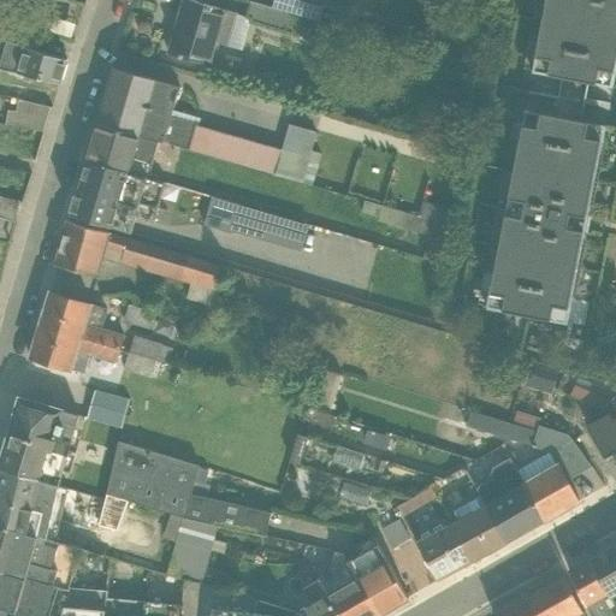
[(177,0),(163,54),(208,67),(224,10),(187,0),(177,0)]
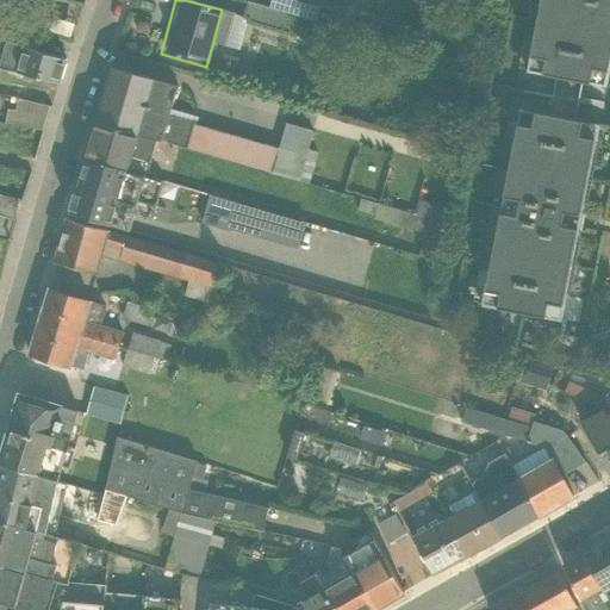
[(609,56),(609,0),(541,0),(528,69),(605,83),(609,56)]
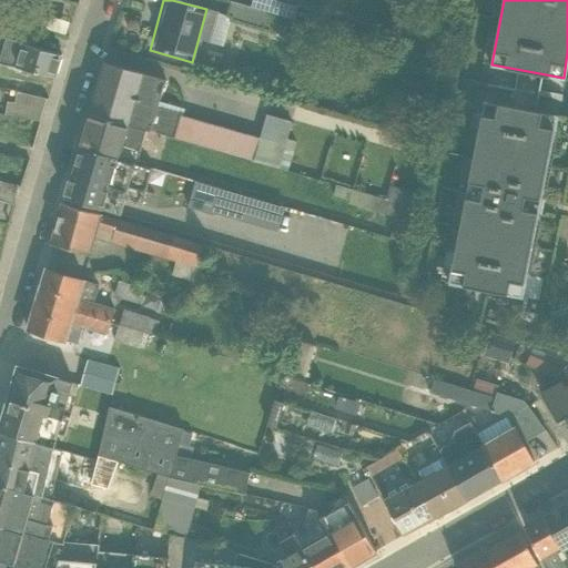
[(54,77),(61,54),(0,36),(0,62),(4,63),(29,70),(54,77)]
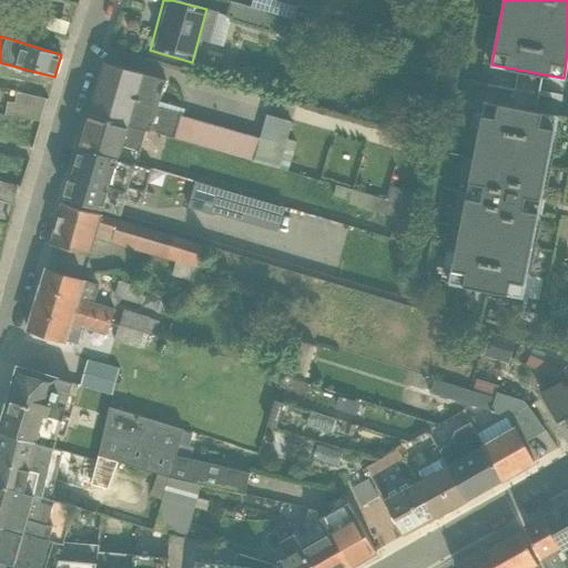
[(249,72),(255,50),(226,41),(220,63),(249,72)]
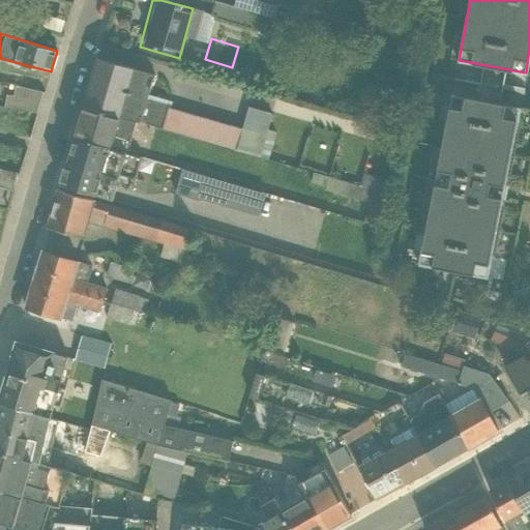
[(84,106),(137,121),(268,158),(275,133),(268,130),(273,113),(248,107),(242,128),(171,108),(173,101),(150,94),(156,74),(97,57),(84,106)]
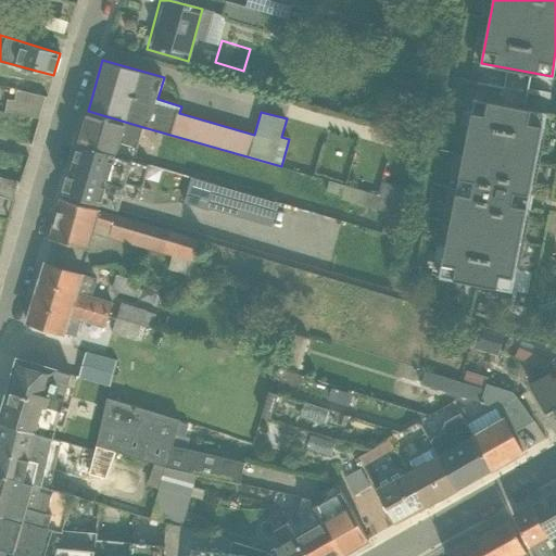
[(4,62),(0,77),(0,86),(17,90),(22,91),(28,68),(4,62)]
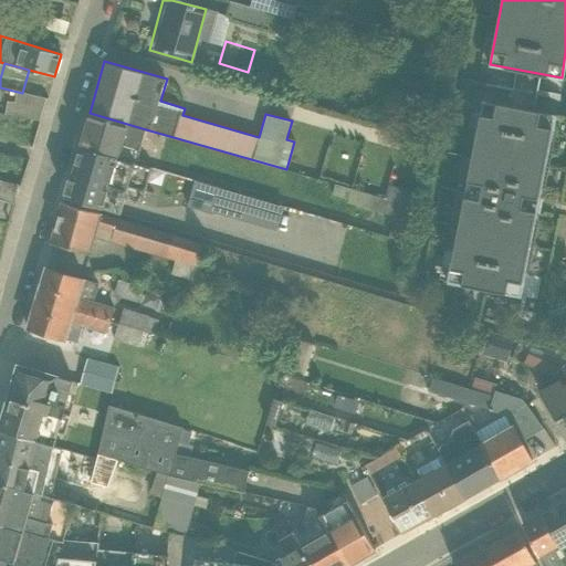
[(48,100),(22,93),(18,92),(14,103),(8,102),(6,115),(41,122),(48,100)]
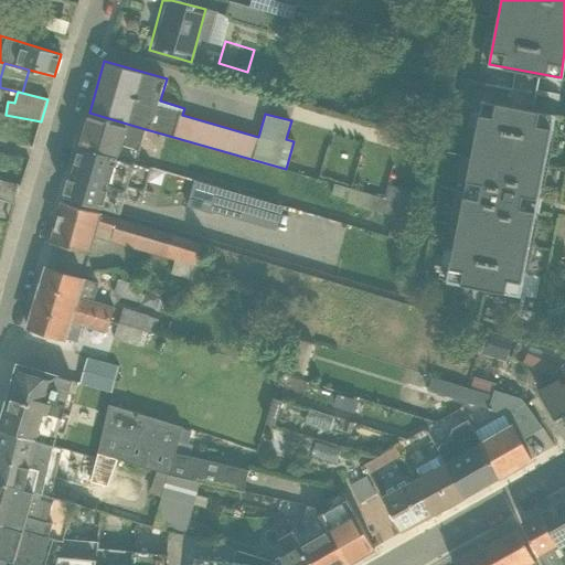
[(434,284),(513,298),(547,114),(469,99),(434,284)]
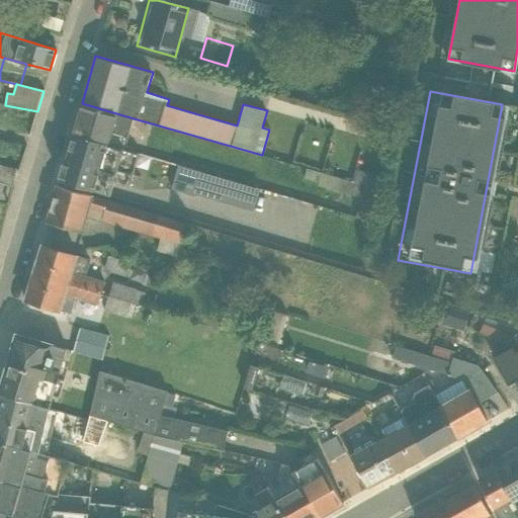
[(82,103),(73,135),(124,150),(134,118),(82,103)]
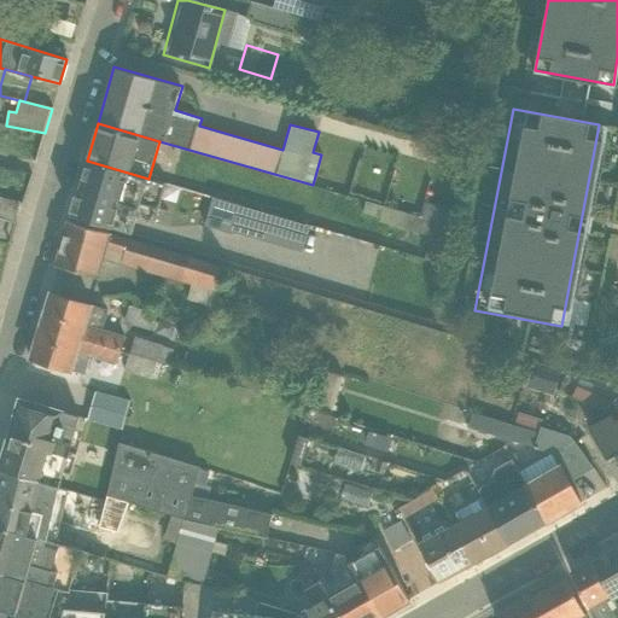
[(71,215),(130,233),(135,217),(153,223),(165,184),(149,179),(87,161),(71,215)]
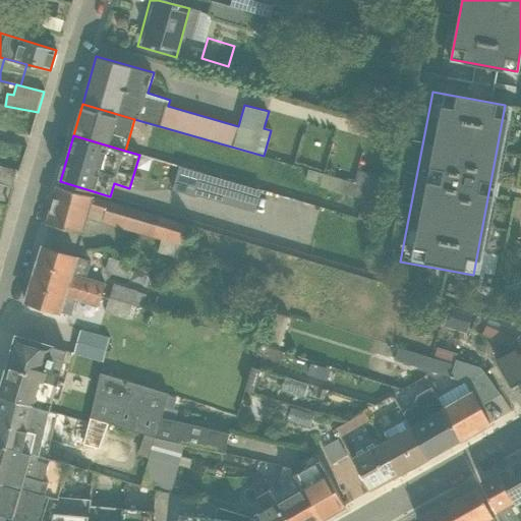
[(0,184),(13,187),(16,170),(0,166),(0,184)]
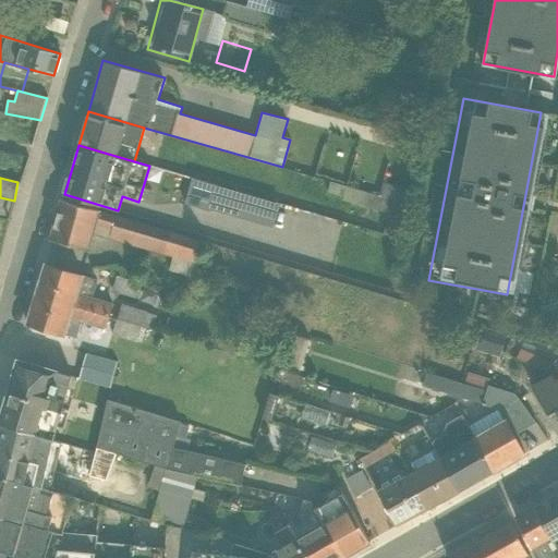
[(50,240),(88,252),(94,234),(172,257),(168,271),(195,279),(201,259),(196,258),(202,240),(61,201),(50,240)]
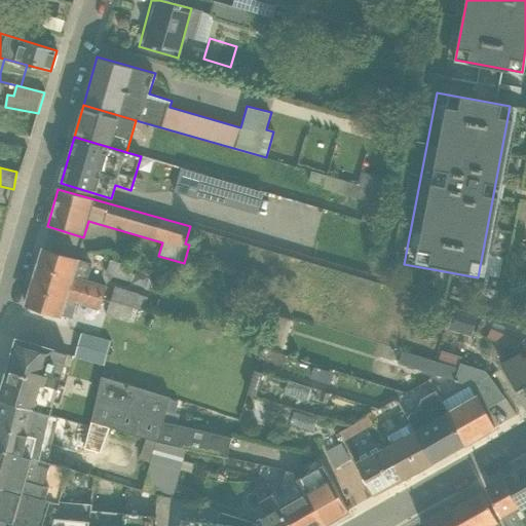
[(43,249),(34,277),(104,300),(107,286),(87,280),(92,264),(43,249)]
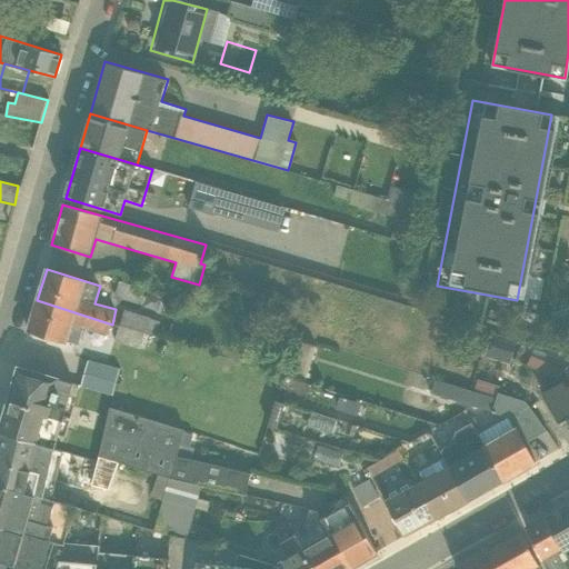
[(101,285),(99,302),(141,308),(143,290),(101,285)]
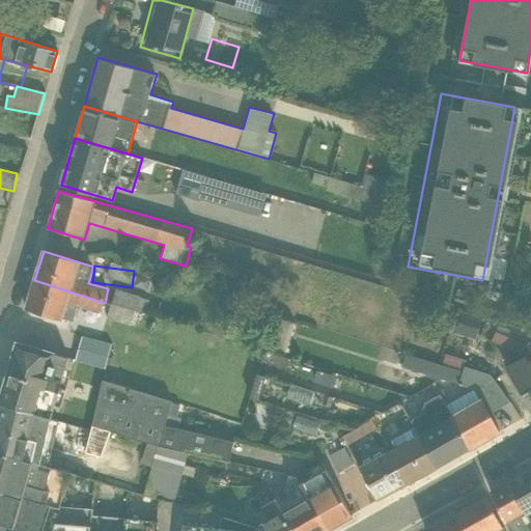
[(26,307),(73,322),(78,307),(101,313),(105,303),(34,280),(26,307)]
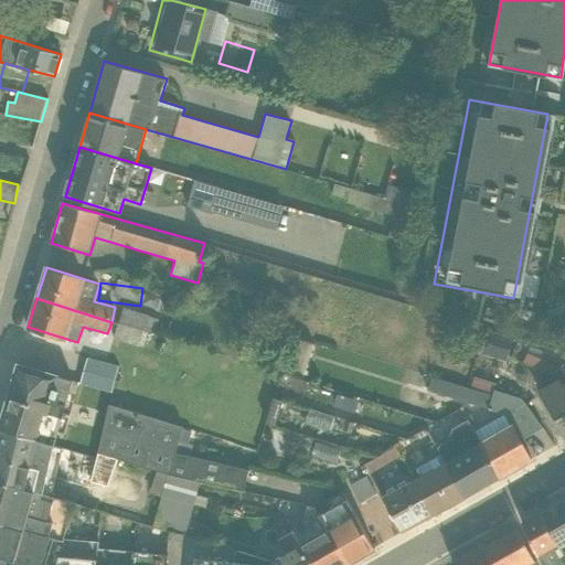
[(147,320),(123,315),(117,341),(141,347),(147,320)]
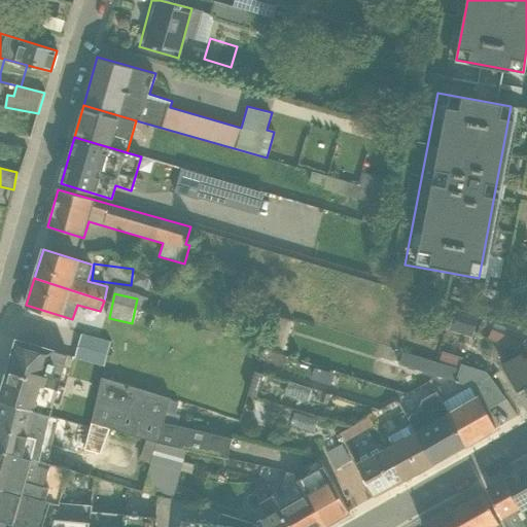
[(526,357),(520,344),(491,328),(486,339),(503,345),(496,360),(500,365),(526,409),(526,357)]
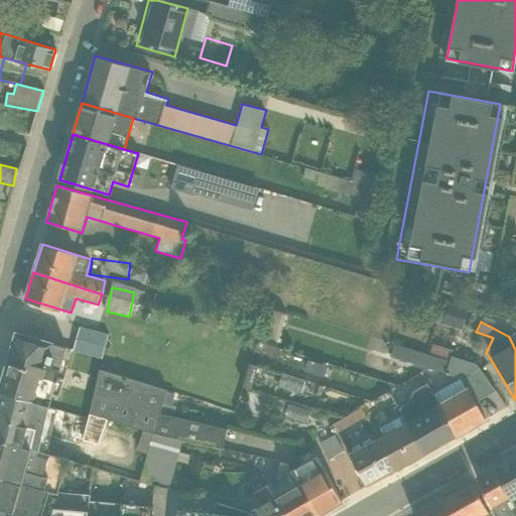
[(16,333),(0,389),(0,391),(50,404),(53,394),(59,396),(70,361),(63,360),(67,348),(16,333)]
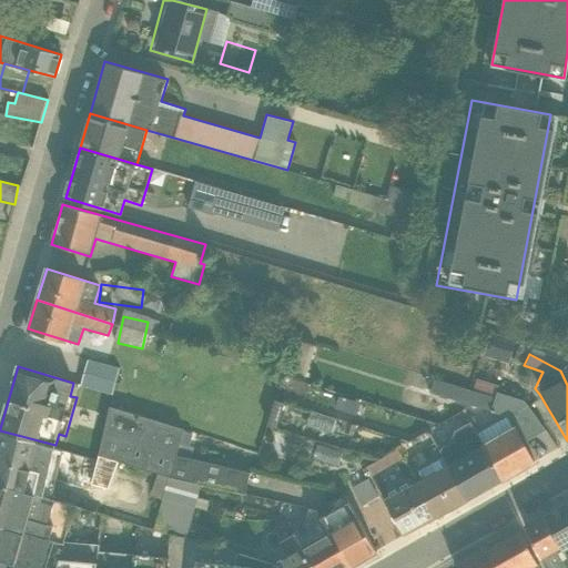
[(501,482),(535,463),(523,443),(545,429),(525,402),(419,372),(407,413),(424,418),(429,394),(507,417),(476,434),(501,482)]
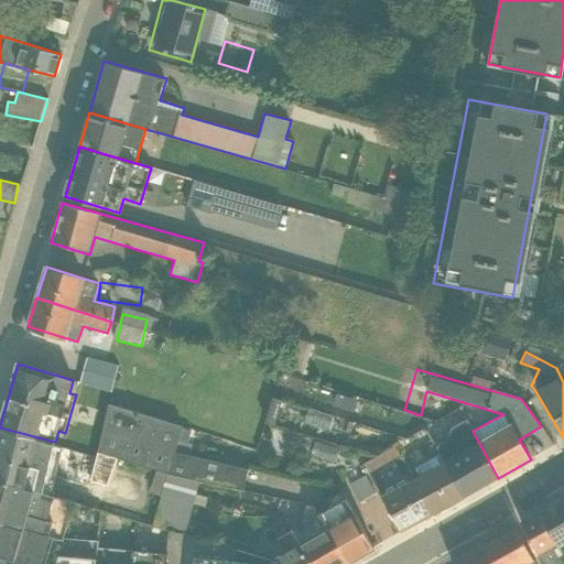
[(186,432),(109,414),(99,458),(252,495),(257,477),(180,458),(186,432)]
